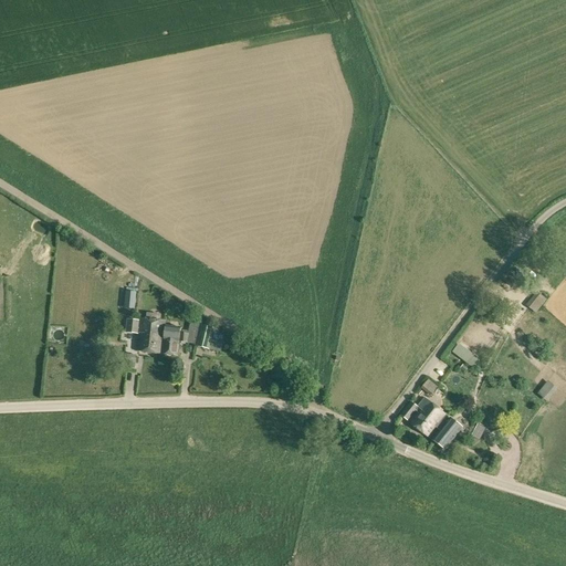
[(527,316),(540,301),(531,294),(519,310),(527,316)]
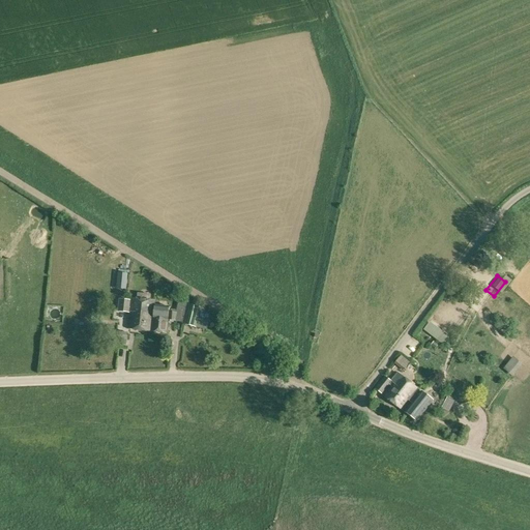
[(152,321),(151,332),(167,334),(169,317),(170,307),(154,305),(155,301),(131,298),(130,308),(139,310),(139,311),(147,312),(146,320),(152,321)]
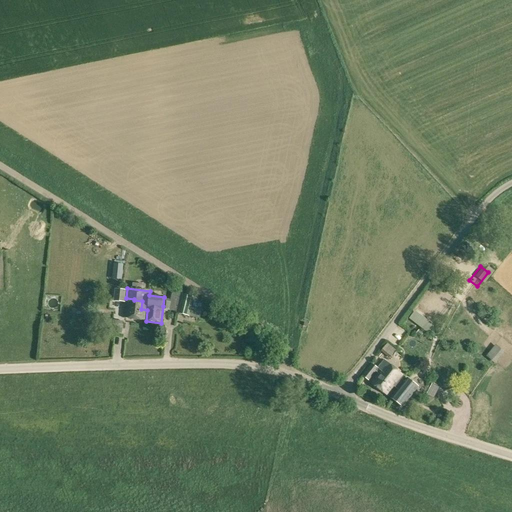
[(168,310),(177,312),(177,313),(194,318),(199,298),(183,294),(183,291),(174,288),(168,310)]
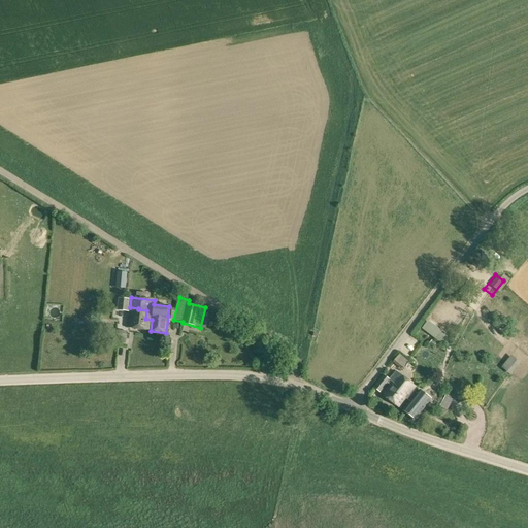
[(128,328),(151,331),(152,320),(145,319),(146,310),(138,309),(138,308),(130,307),(129,307),(130,301),(120,300),(119,311),(130,312),(128,328)]
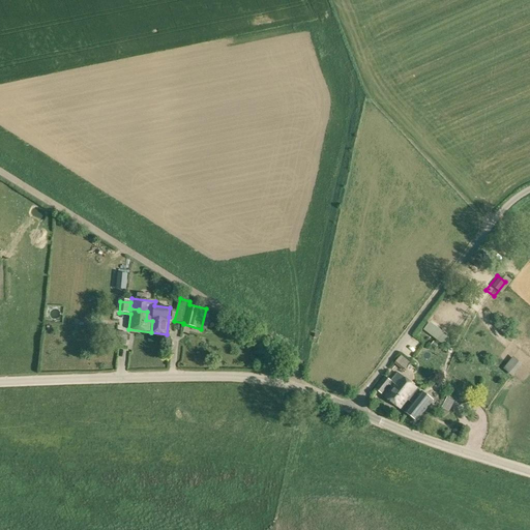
[(115,345),(126,346),(127,332),(122,331),(121,339),(116,337),(115,345)]
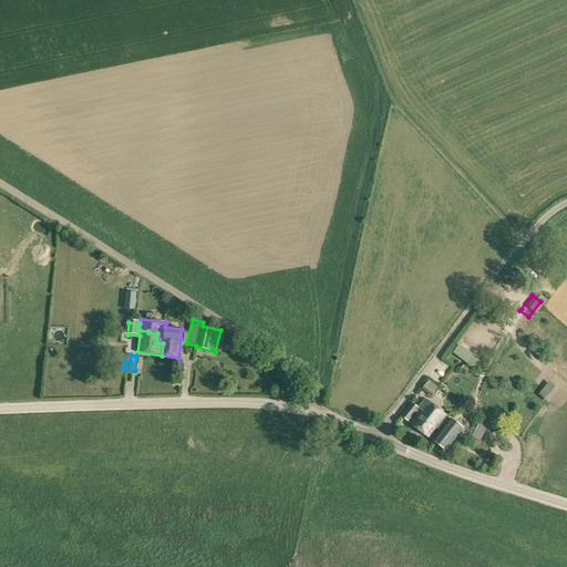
[(445,367),(434,375),(441,382),(451,373),(445,367)]
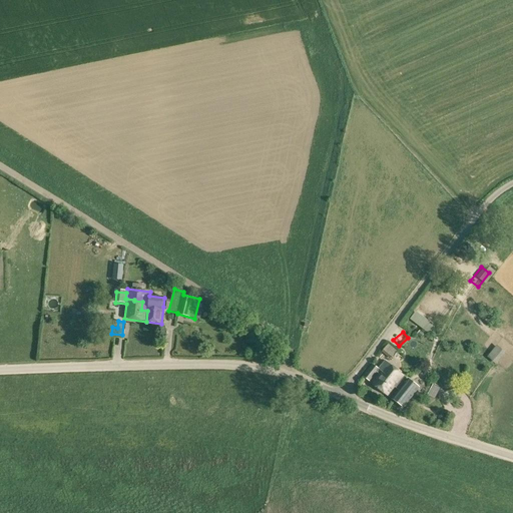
[(498,347),(485,360),(494,368),(507,354),(498,347)]
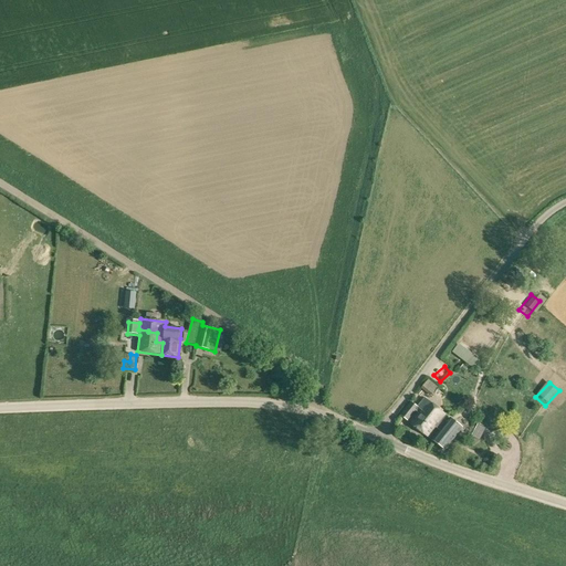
[(401,416),(408,421),(416,411),(418,413),(410,423),(429,438),(439,426),(442,428),(432,441),(444,450),(462,428),(450,418),(447,421),(446,420),(448,417),(425,399),(418,408),(411,402),(401,416)]
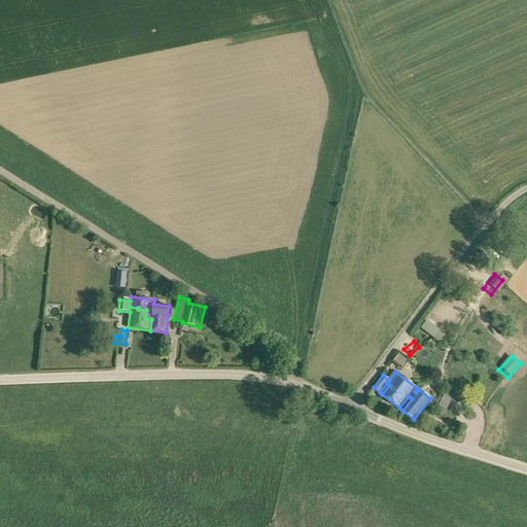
[(447,410),(453,399),(445,395),(440,407),(447,410)]
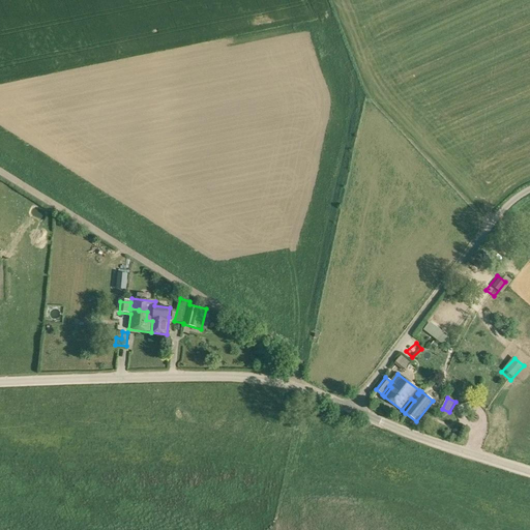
[(380,435),(362,431),(360,441),(378,444),(380,435)]
